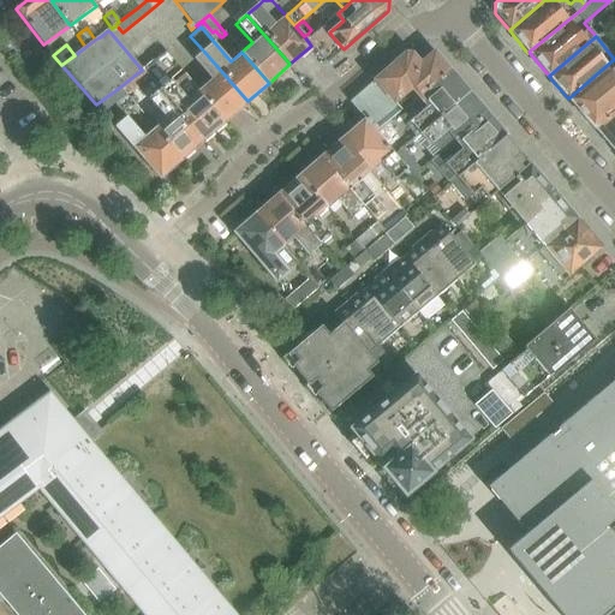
[(198,89),(225,120),(248,101),(204,52),(192,61),(209,79),(198,89)]
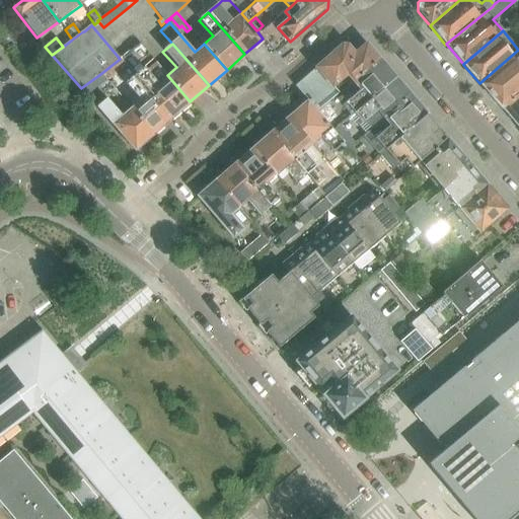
[(340,47),(296,85),(308,98),(317,110),(338,93),(330,84),(345,72),(352,81),(378,59),(366,45),(354,55),(348,48),(340,47)]
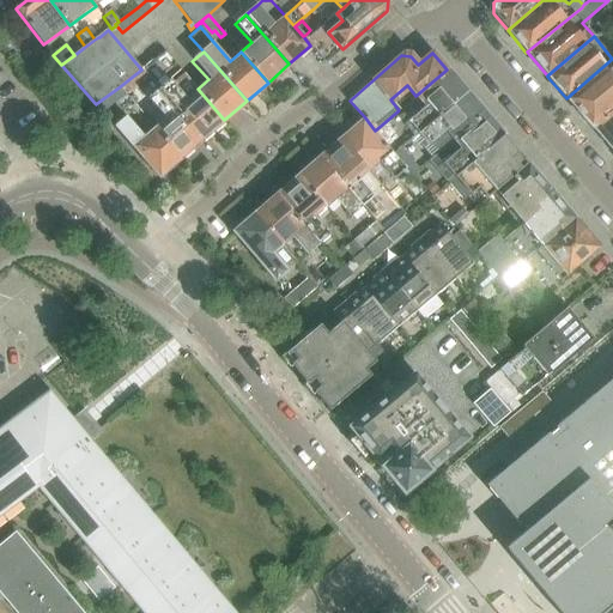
[(37,80),(52,70),(43,58),(29,67),(37,80)]
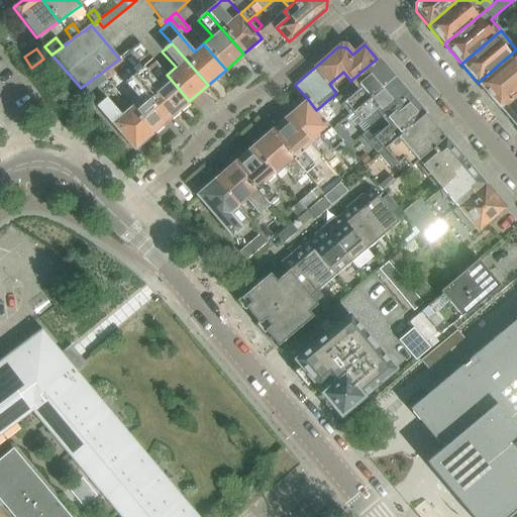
[(499,106),(516,90),(516,49),(478,83),(498,107),(499,106)]
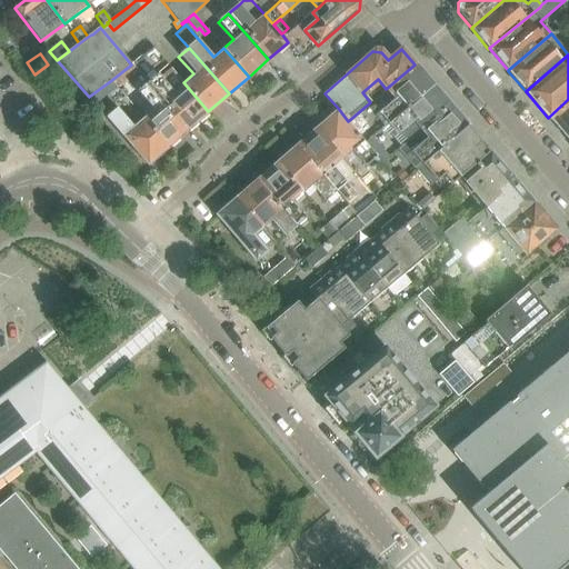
[(117,89),(138,72),(131,65),(110,81),(117,89)]
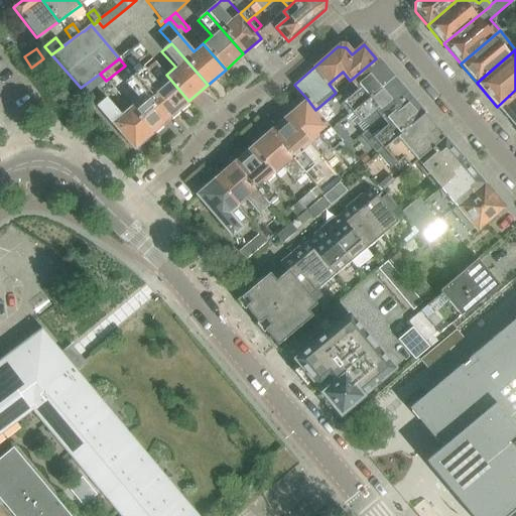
[(353,111),(391,77),(376,58),(350,81),(351,82),(343,90),(348,96),(343,100),(353,111)]
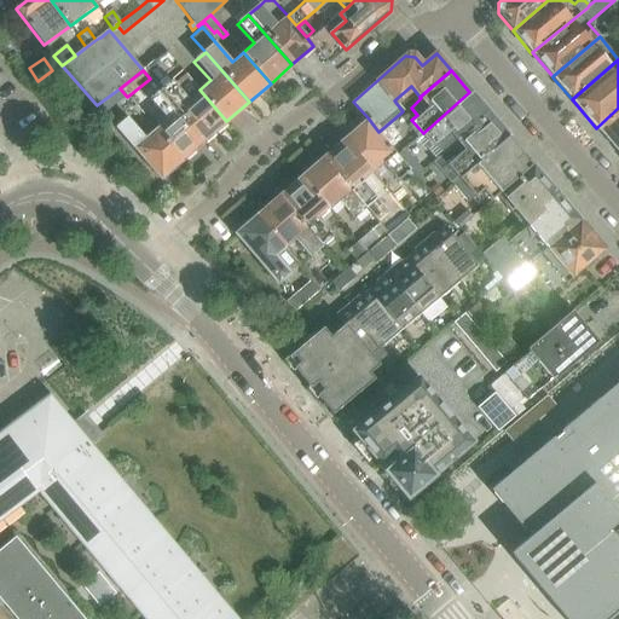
[(172,81),(161,91),(204,140),(226,121),(200,90),(186,75),(175,85),(172,81)]
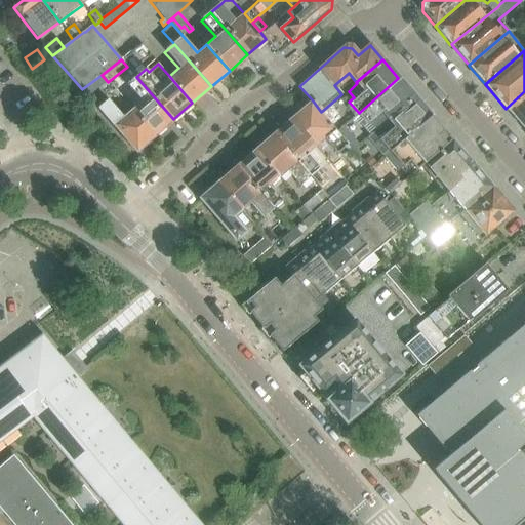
[(89,96),(108,82),(102,75),(83,88),(89,96)]
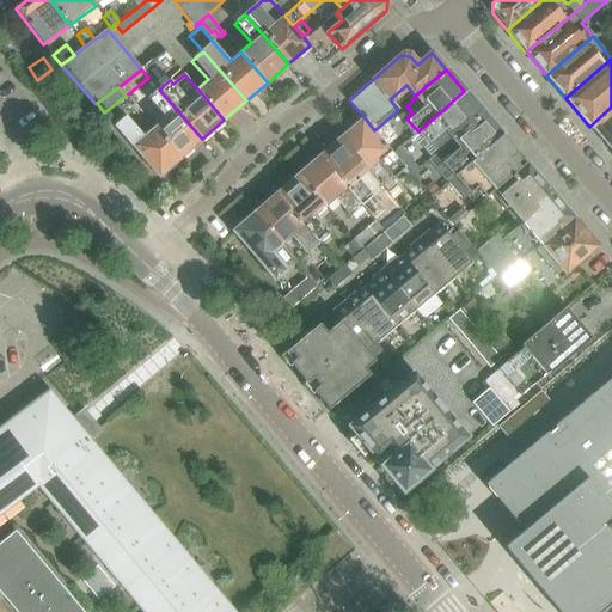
[(181,158),(202,139),(159,90),(148,99),(164,117),(153,127),(181,158)]
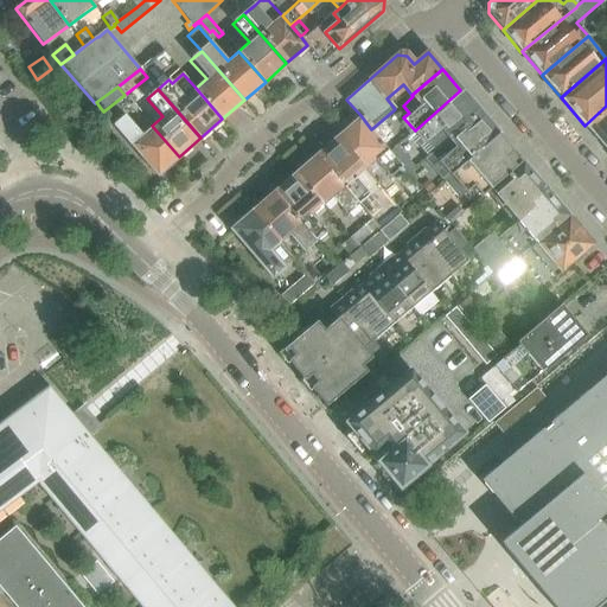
[(479,112),(460,90),(415,131),(425,142),(433,152),(479,112)]
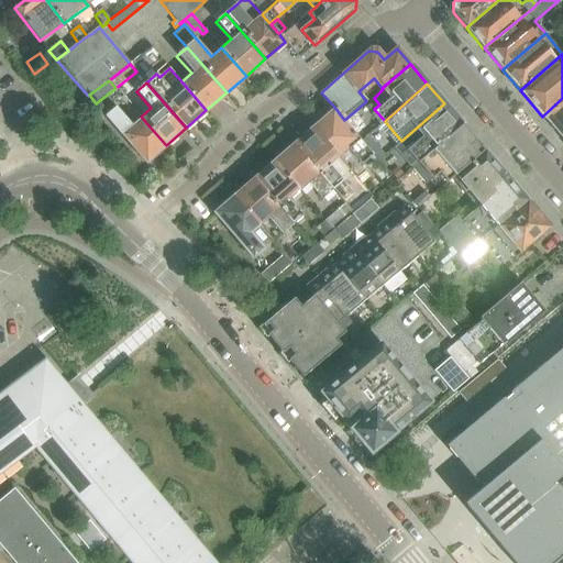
[(562,98),(543,116),(558,132),(556,133),(562,140),(562,98)]
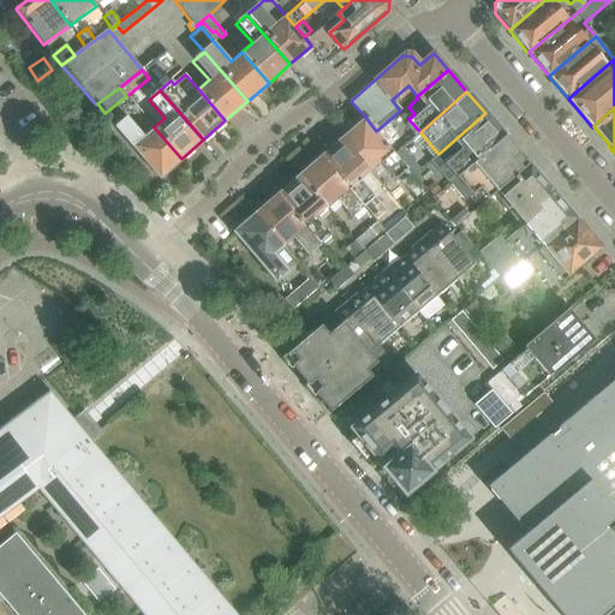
[(448,181),(505,136),(485,113),(439,154),(430,160),(448,181)]
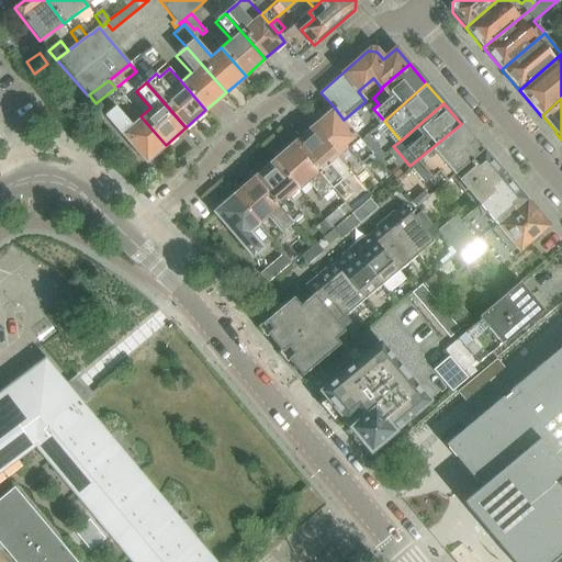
[(334,107),(324,114),(350,145),(347,148),(360,165),(373,154),(361,139),(344,120),(334,107)]
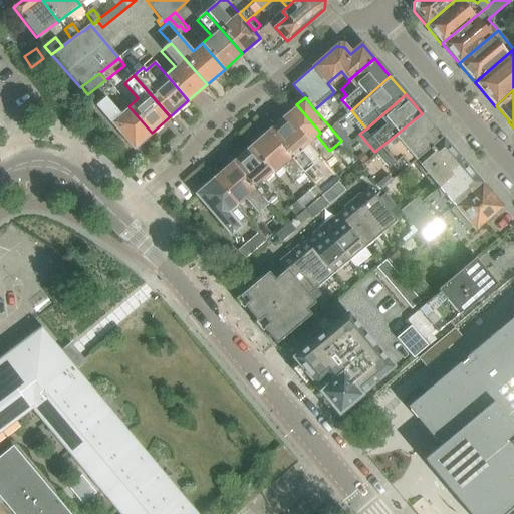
[(129,106),(119,114),(105,98),(96,106),(133,149),(152,133),(129,106)]
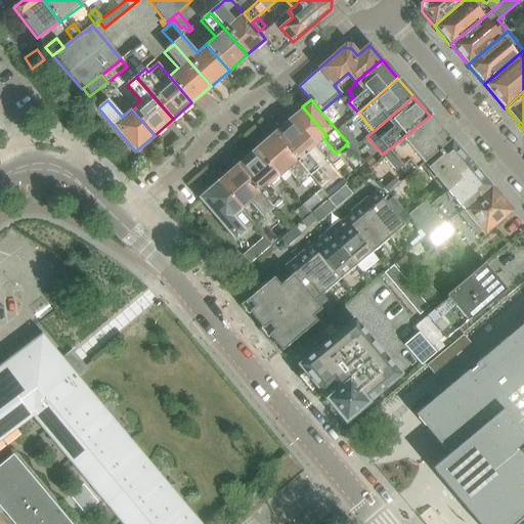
[(326,135),(302,106),(290,118),(291,119),(314,146),(323,138),(326,135)]
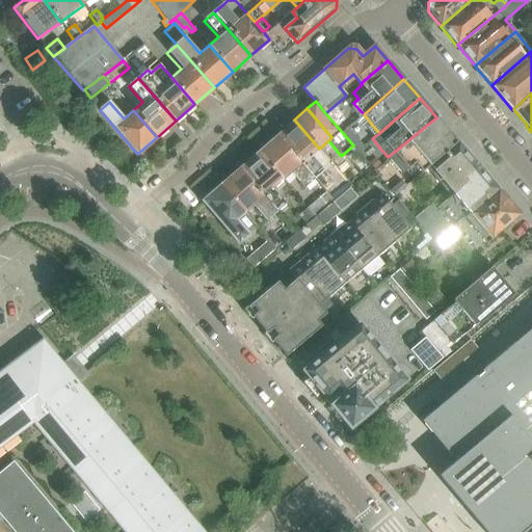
[(450,133),(436,117),(388,157),(402,174),(407,169),(415,178),(425,169),(457,141),(454,138),(453,138),(449,133),(450,133)]
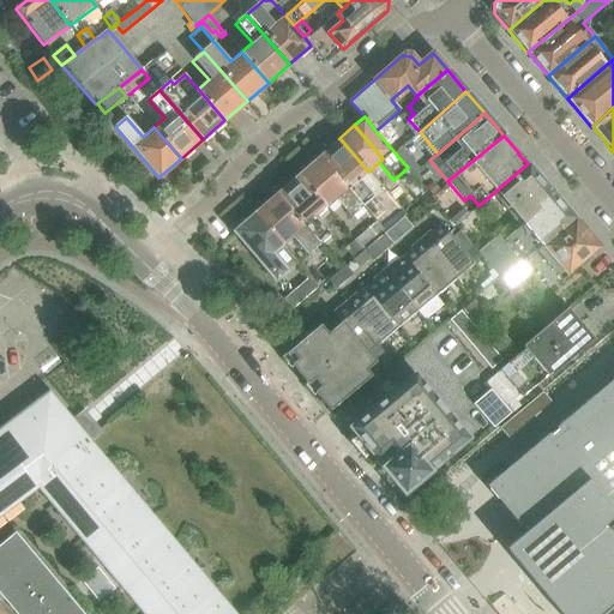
[(360,178),(368,172),(341,139),(320,157),(362,206),(375,196),(360,178)]
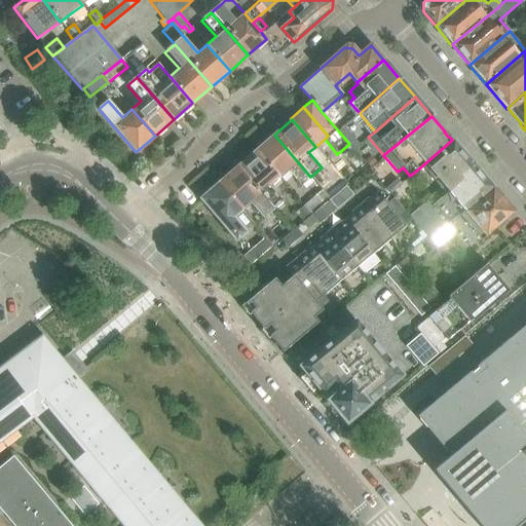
[(344,125),(338,130),(349,144),(353,149),(360,144),(344,125)]
